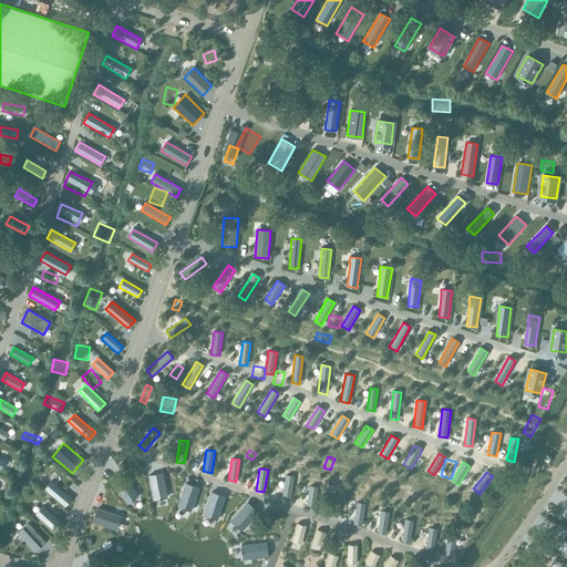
[(148,476),(153,500),(166,497),(162,473),(148,476)]
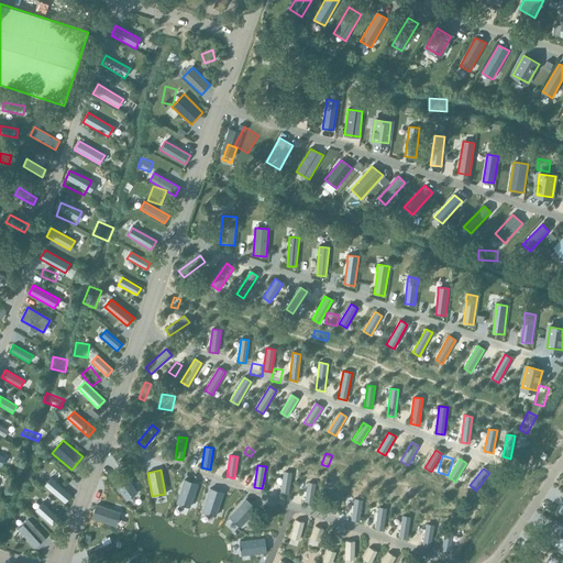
[(284,472),(280,493),(288,495),(293,473),(284,472)]
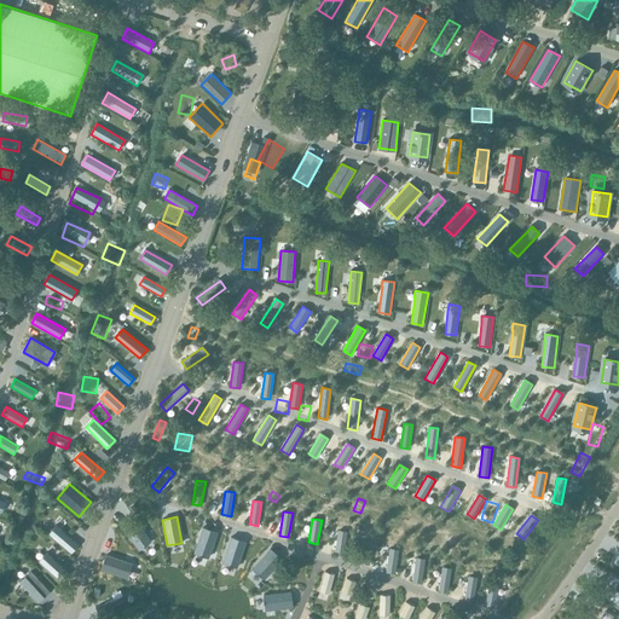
[(123,528),(138,550),(150,542),(134,520),(123,528)]
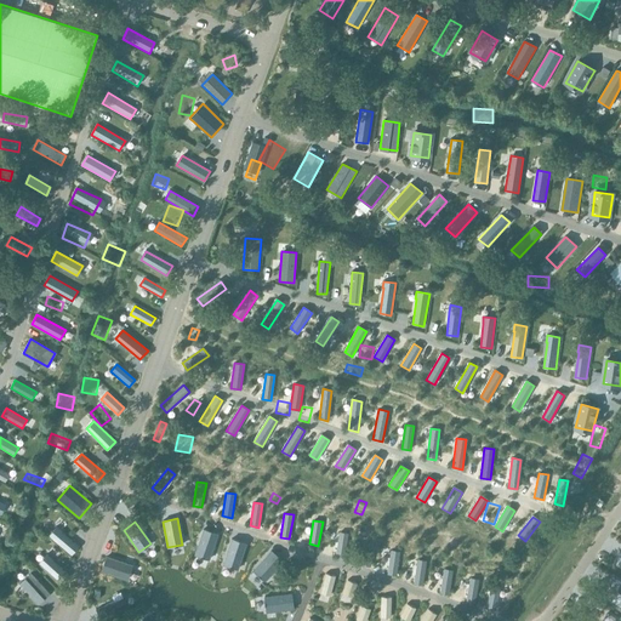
[(56,528),(49,536),(72,556),(79,547),(56,528)]
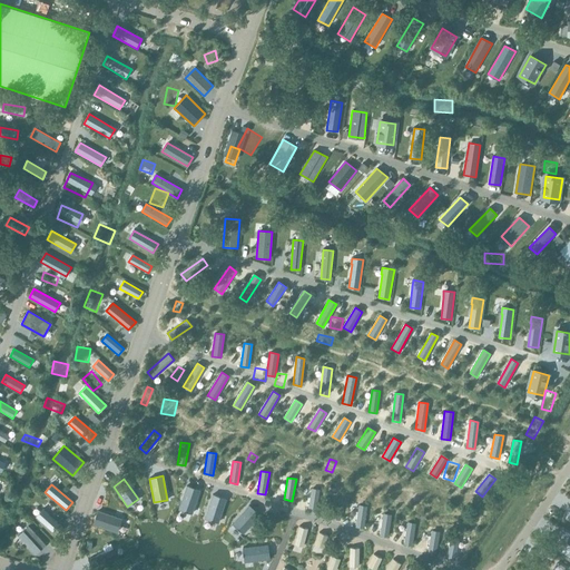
[(187,485),(178,509),(192,513),(199,490),(187,485)]
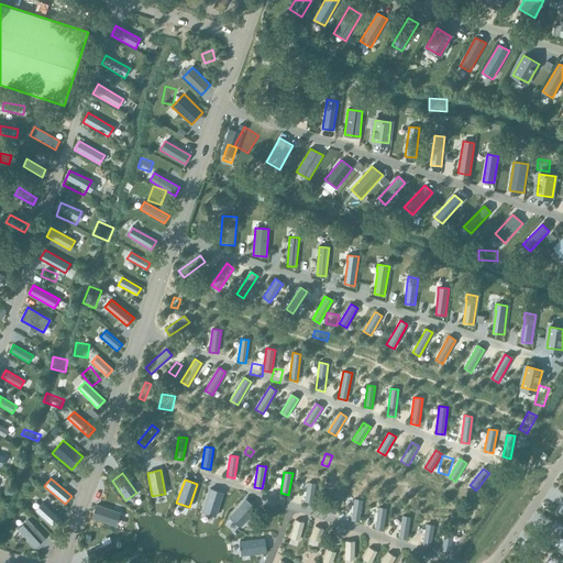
[(308,482),(304,504),(312,505),(316,484),(308,482)]
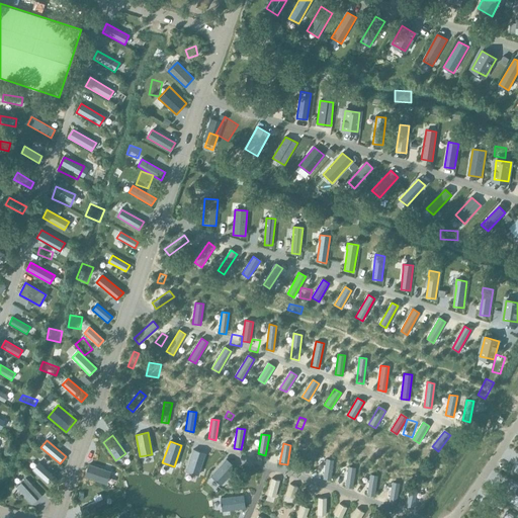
[(193,449),(186,470),(197,475),(204,453),(193,449)]
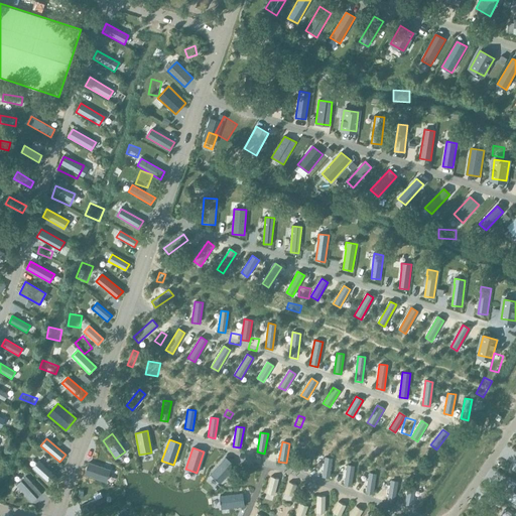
[(303,449),(300,470),(307,471),(311,450),(303,449)]
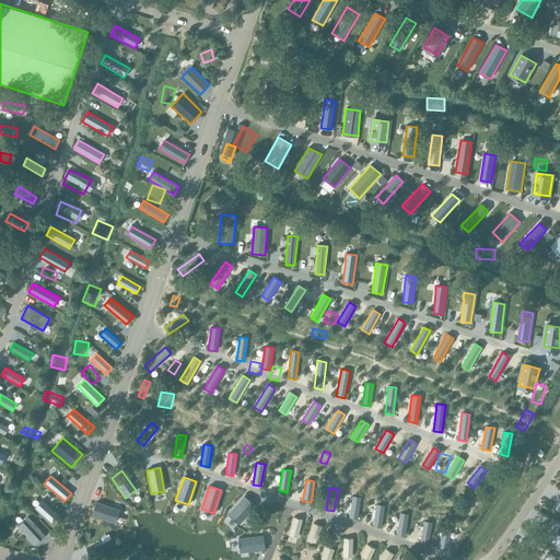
[(466,506),(474,510),(480,498),(473,493),(466,506)]
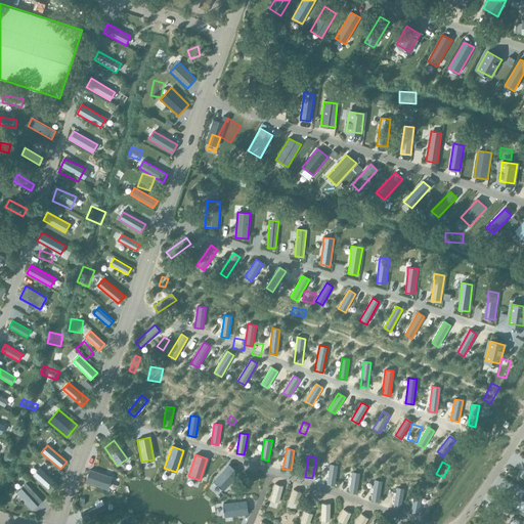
[(228,465),(214,482),(223,490),(237,473),(228,465)]
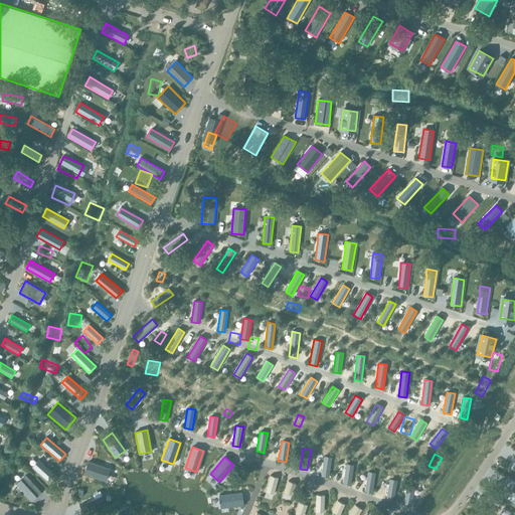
[(324,457),(321,476),(328,478),(332,458),(324,457)]
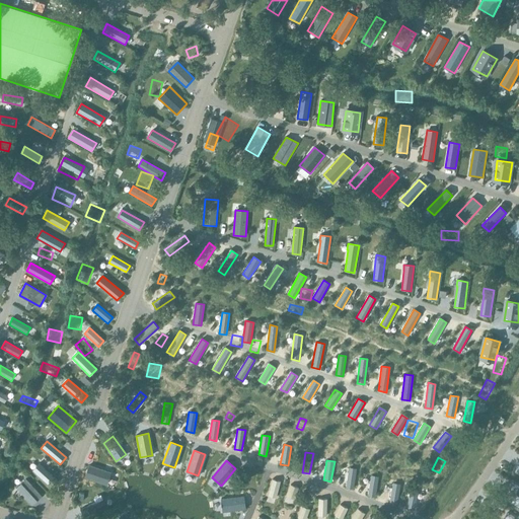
[(40,463),(32,470),(52,488),(58,480),(40,463)]
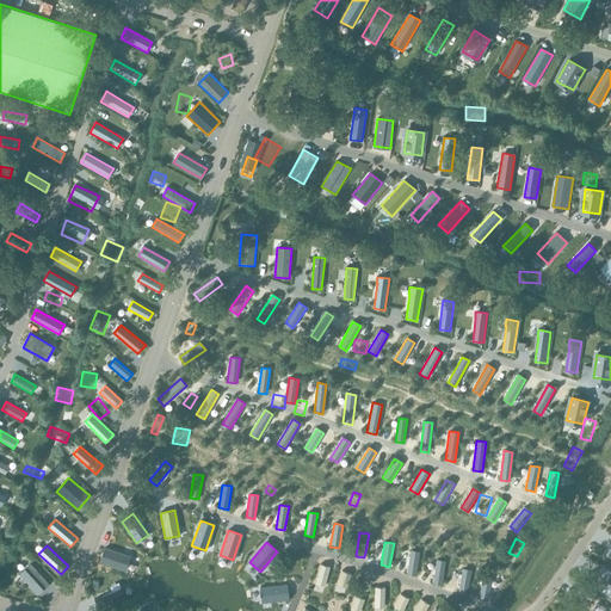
[(100,562),(125,571),(130,557),(105,548),(100,562)]
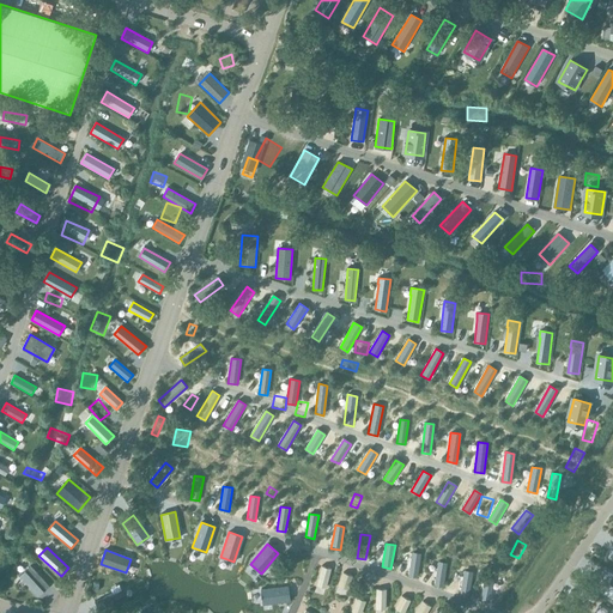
[(412,552),(408,576),(417,577),(420,553),(412,552)]
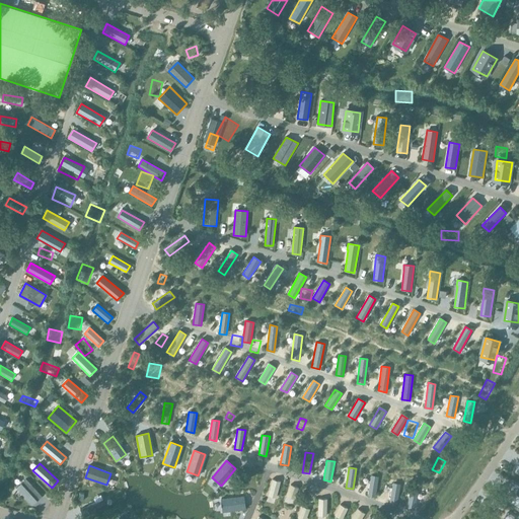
[(371,475),(368,495),(375,497),(378,476),(371,475)]
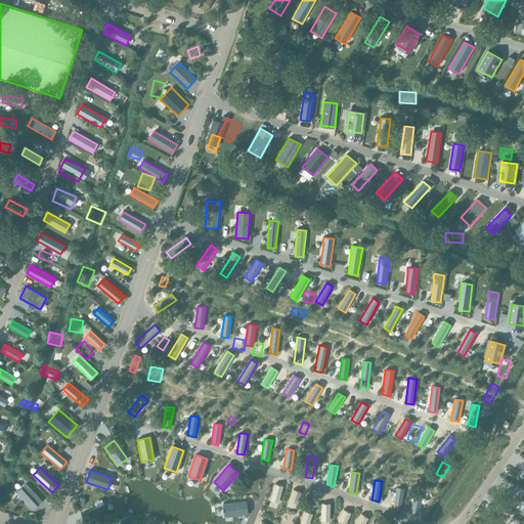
[(0,482),(0,494),(6,495),(8,484),(0,482)]
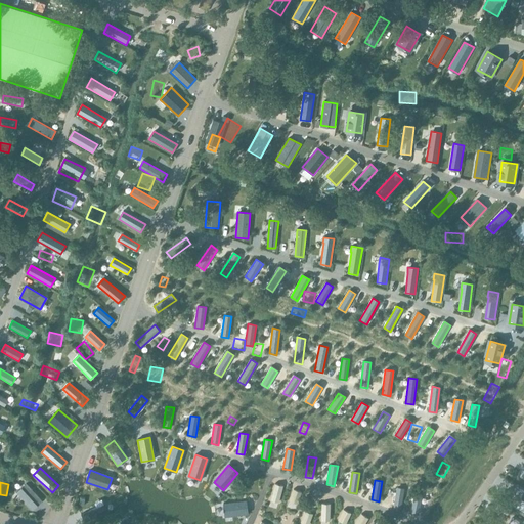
[(26,483),(16,492),(33,510),(42,501),(26,483)]
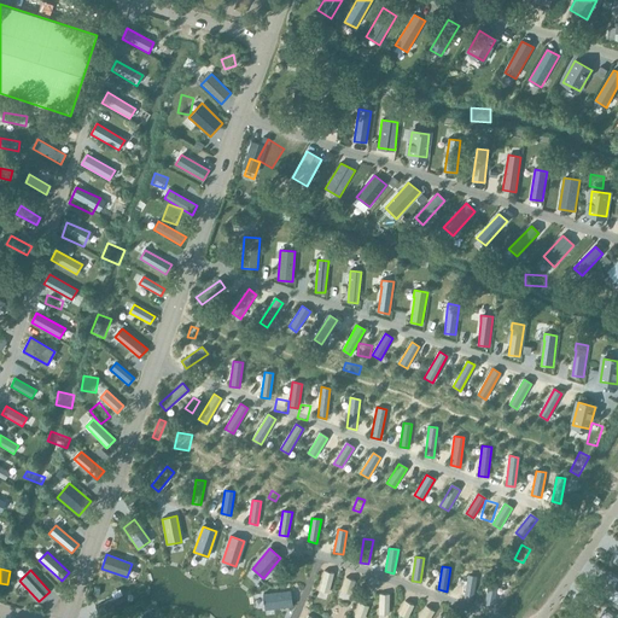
[(325,571),(319,590),(328,593),(333,573),(325,571)]
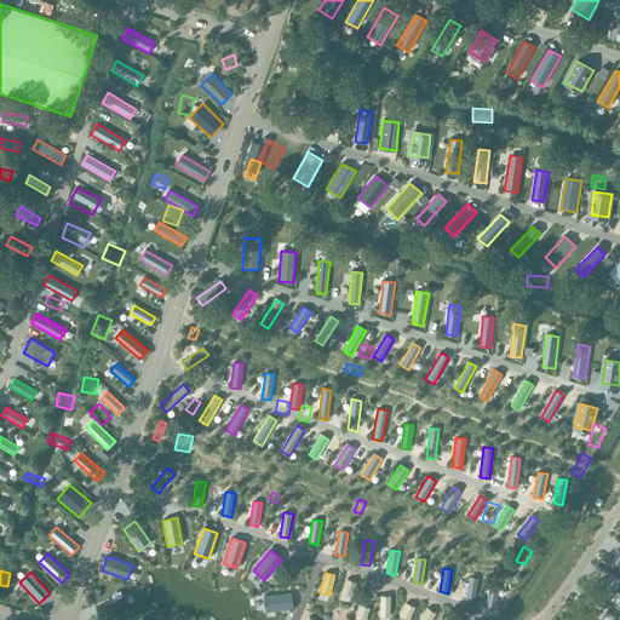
[(426,574),(424,584),(437,586),(440,577),(426,574)]
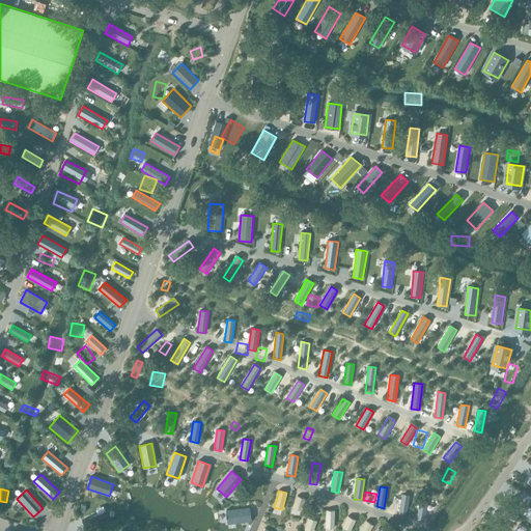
[(401,494),(398,514),(407,515),(410,496),(401,494)]
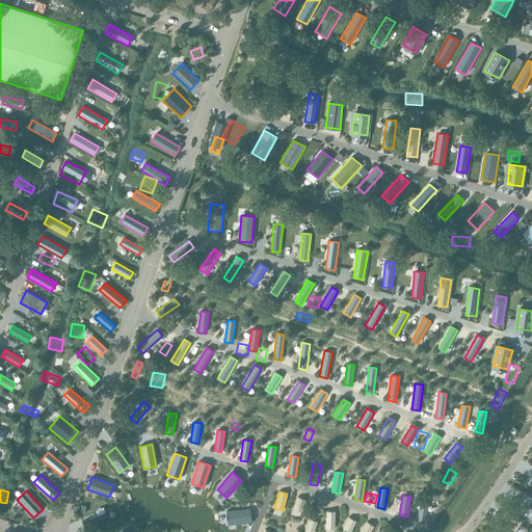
[(525,496),(515,510),(531,520),(531,508),(528,506),(531,500),(525,496)]
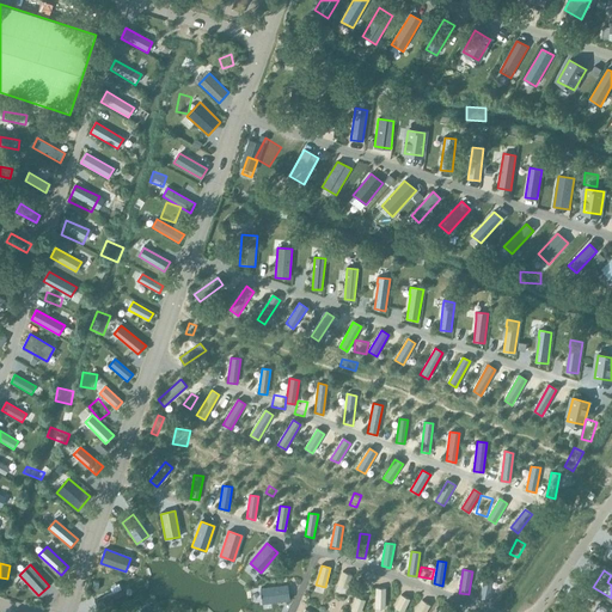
[(343,573),(338,586),(347,588),(352,576),(343,573)]
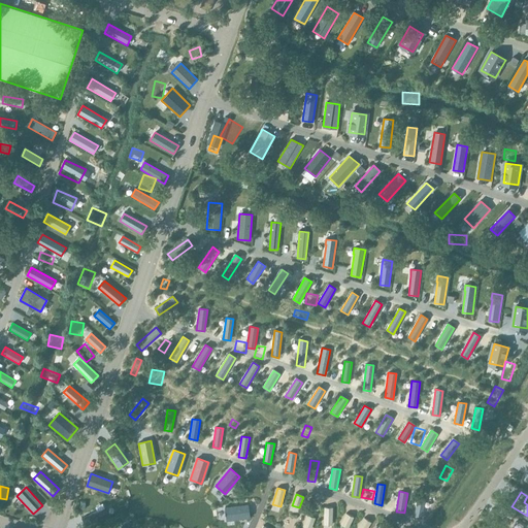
[(330,507),(332,501),(315,497),(312,503),(330,507)]
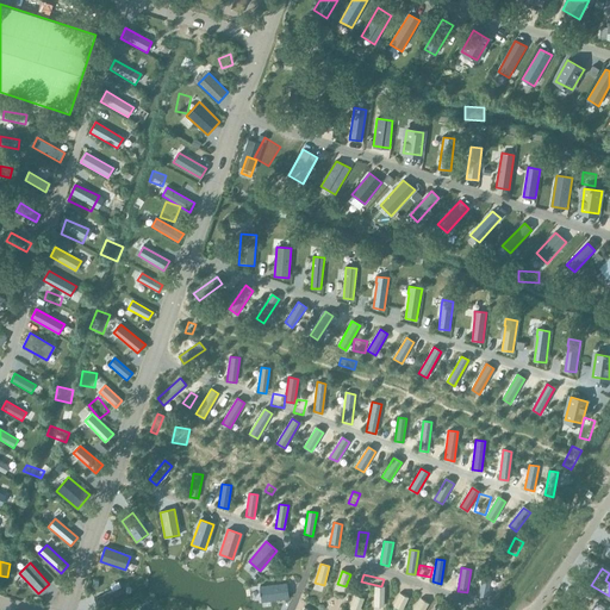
[(483,574),(478,598),(486,599),(491,576),(483,574)]
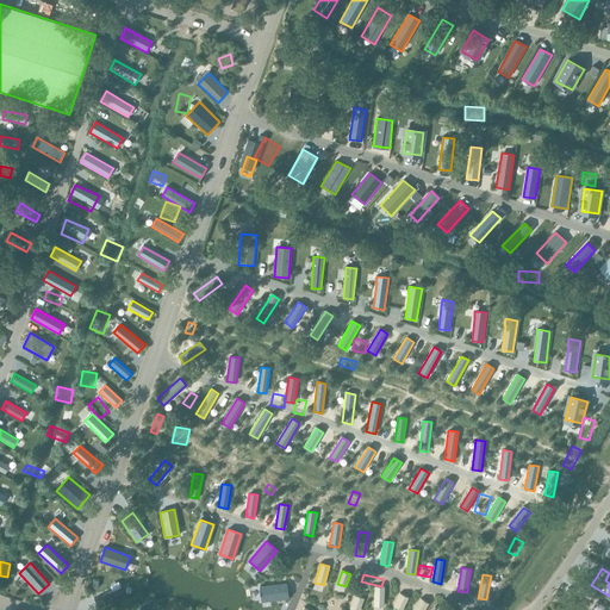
[(286,584),(260,587),(262,602),(288,598),(286,584)]
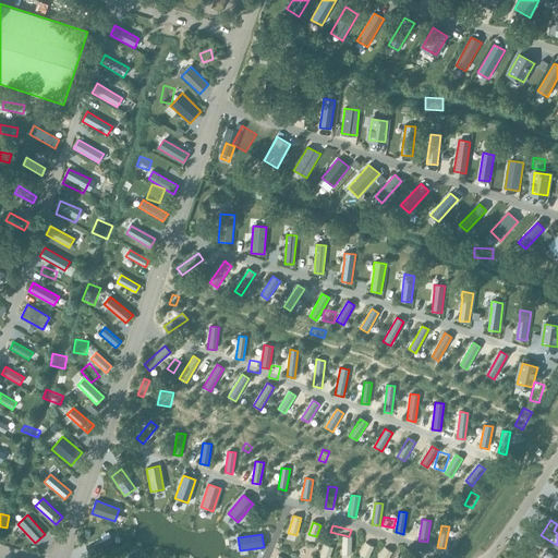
[(342,536),(342,555),(351,555),(351,536),(342,536)]
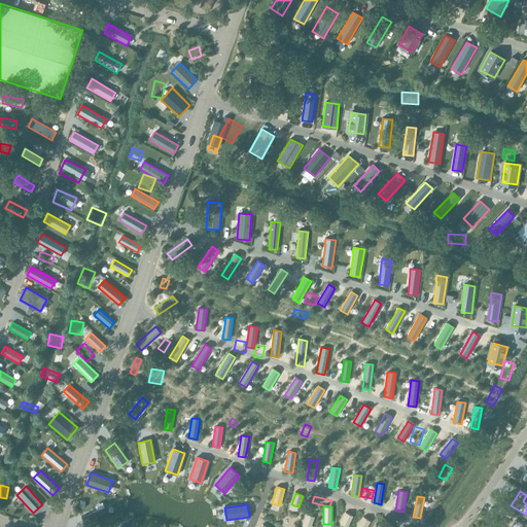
[(90,513),(86,526),(106,526),(109,516),(90,513)]
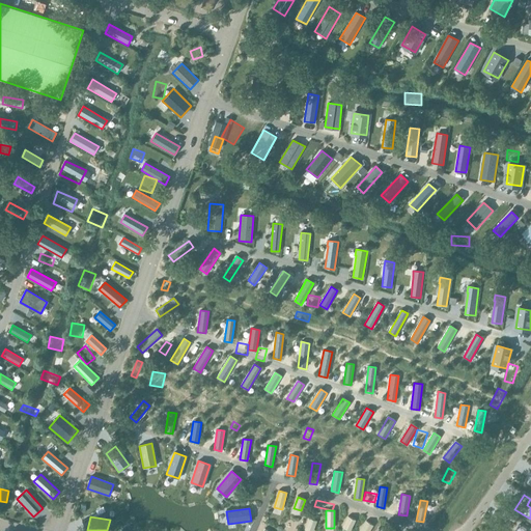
[(347,516),(342,528),(350,530),(355,521),(347,516)]
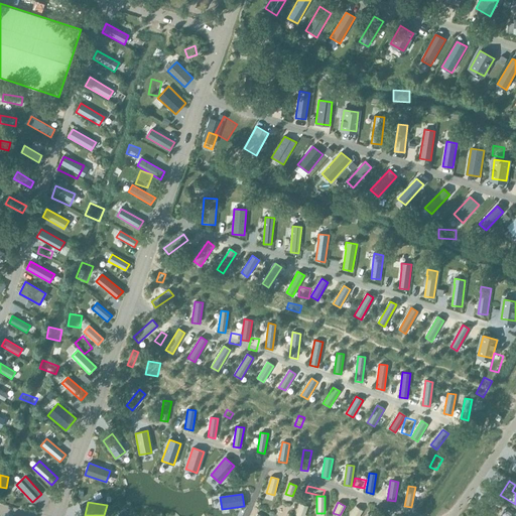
[(300,504),(296,514),(299,515),(303,515),(307,506),(300,504)]
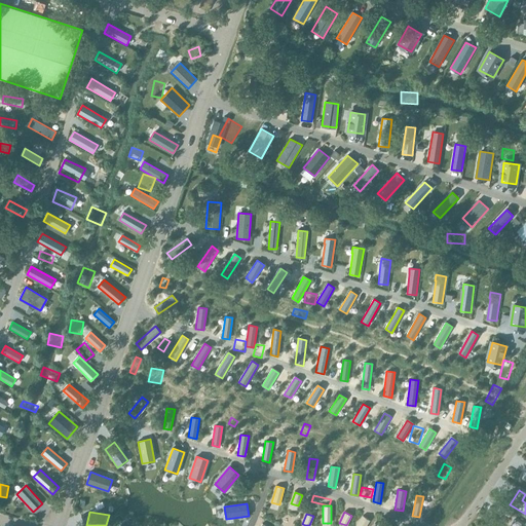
[(363,517),(355,525),(366,525),(370,521),(363,517)]
